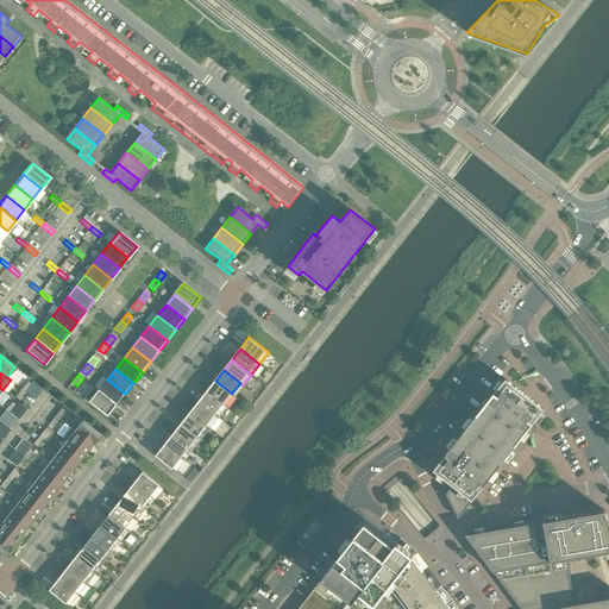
[(452,484),(445,494),(458,518),(472,500),(485,483),(502,463),(516,443),(533,422),(544,409),(506,378),(495,391),(478,413),(463,433),(449,450),(446,453),(433,470),(452,484)]
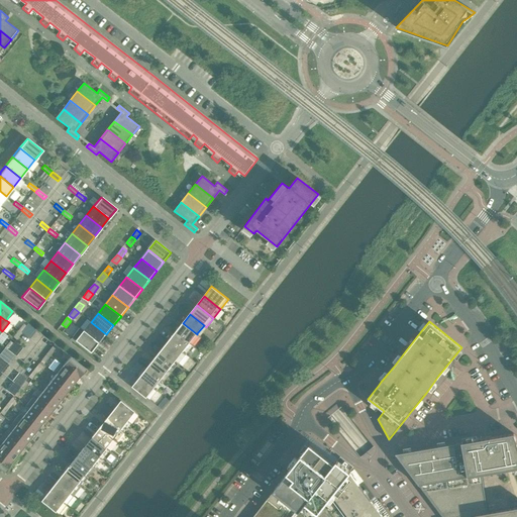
[(99,343),(106,334),(91,322),(84,330),(84,331),(99,343)]
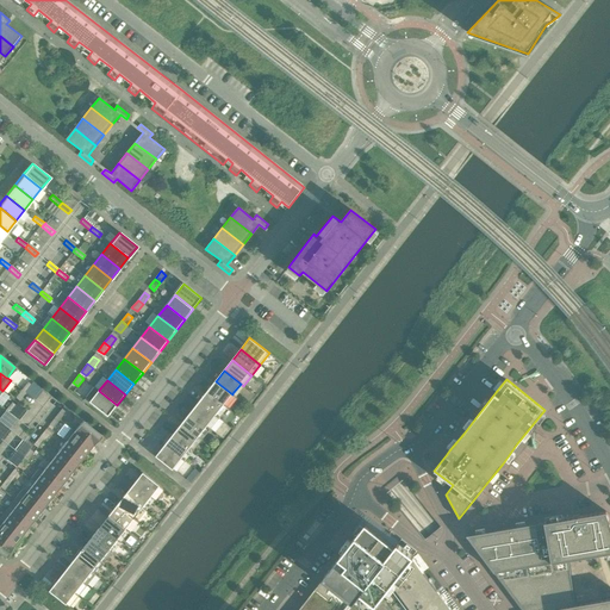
[(232,394),(216,381),(206,391),(226,408),(235,396),(232,393),(232,394)]
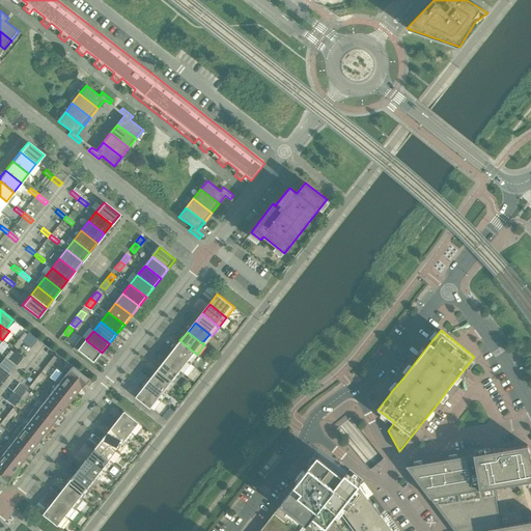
[(22,342),(27,335),(24,333),(19,339),(22,342)]
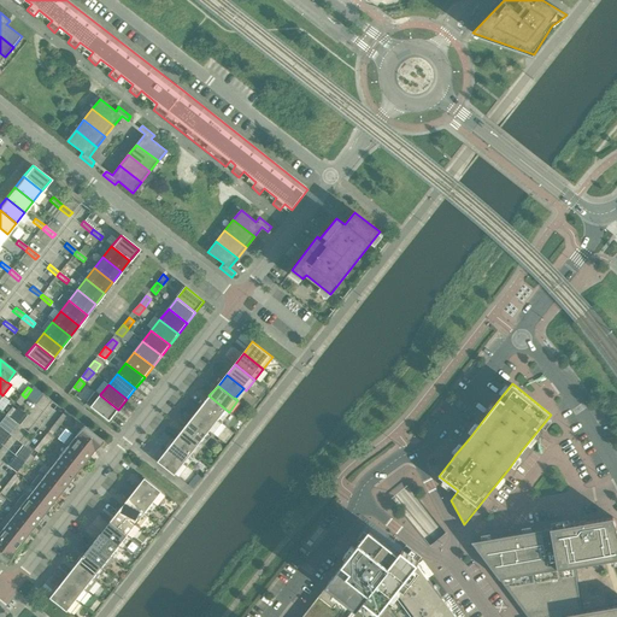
[(31,389),(25,398),(34,404),(42,394),(34,387),(31,389)]
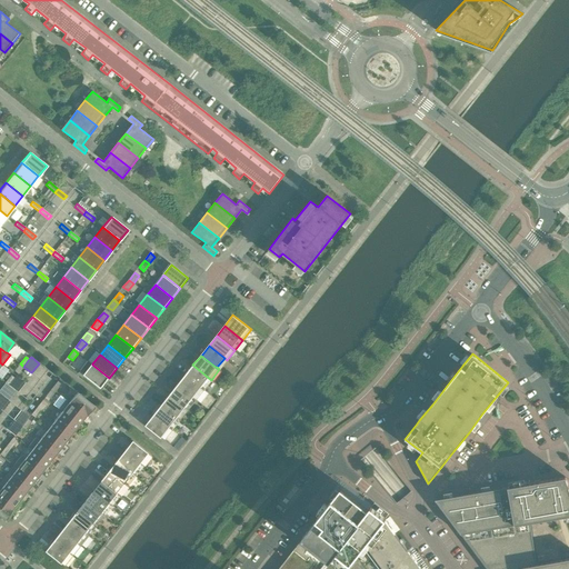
[(101,388),(109,378),(92,365),(92,363),(88,360),(80,371),(101,388)]
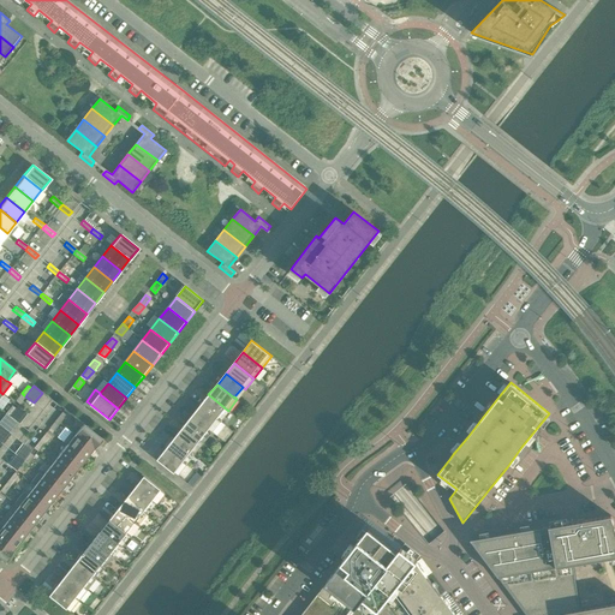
[(19,404),(25,396),(22,393),(16,401),(19,404)]
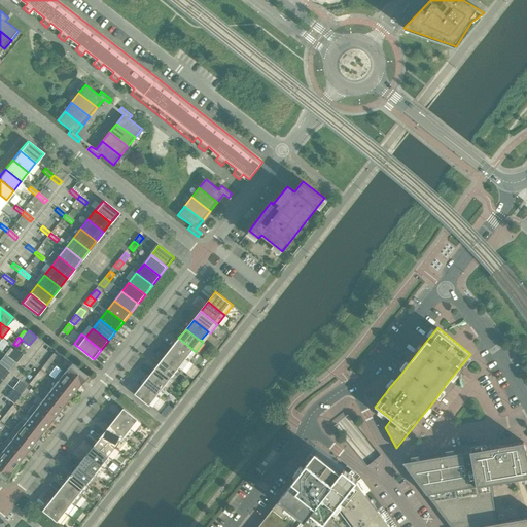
[(196,352),(178,338),(171,347),(186,359),(185,359),(188,361),(196,352)]
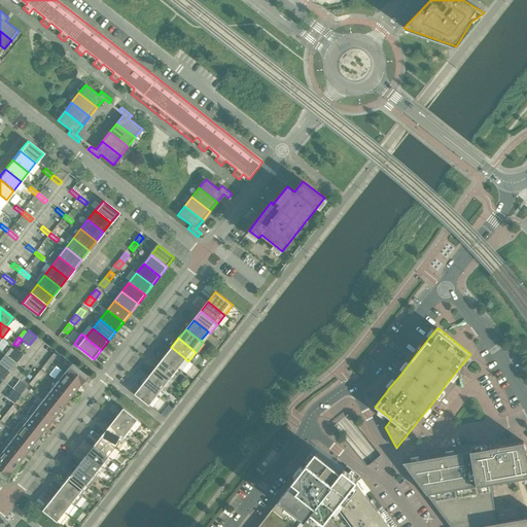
[(186,359),(171,347),(164,356),(179,369),(185,359),(186,359)]
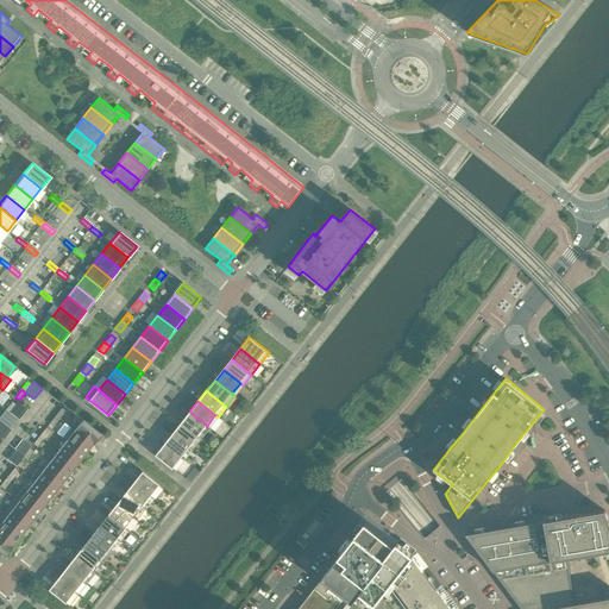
[(10,413),(16,405),(11,402),(5,409),(10,413)]
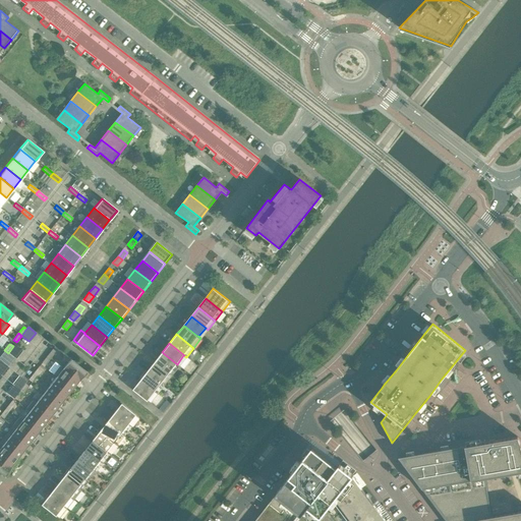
[(13,346),(8,353),(15,358),(22,350),(14,344),(13,346)]
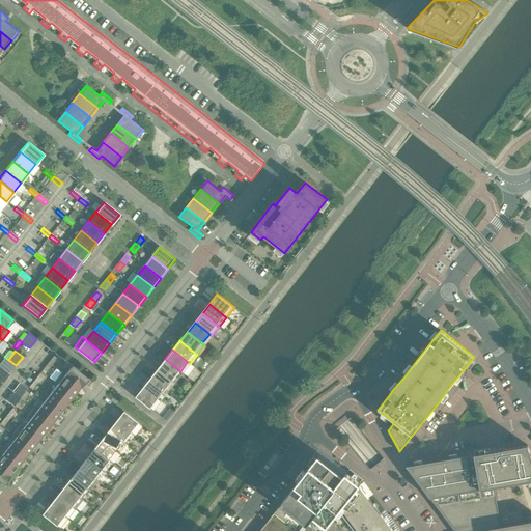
[(48,362),(51,365),(56,359),(53,356),(48,362)]
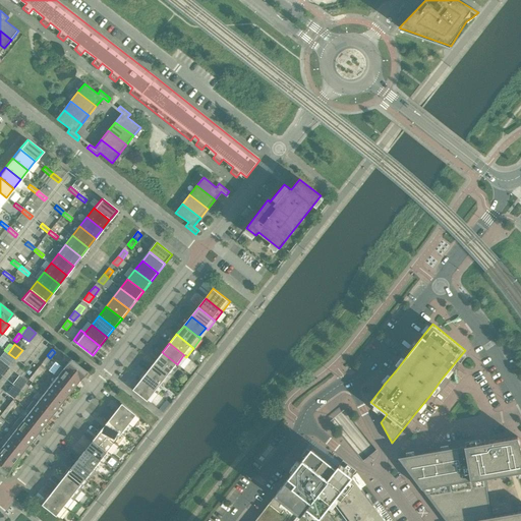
[(177,364),(162,352),(155,361),(169,373),(177,364)]
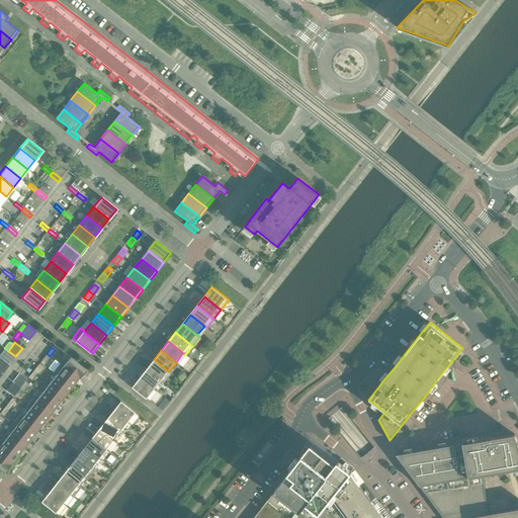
[(15,356),(8,351),(2,357),(1,359),(8,365),(15,356)]
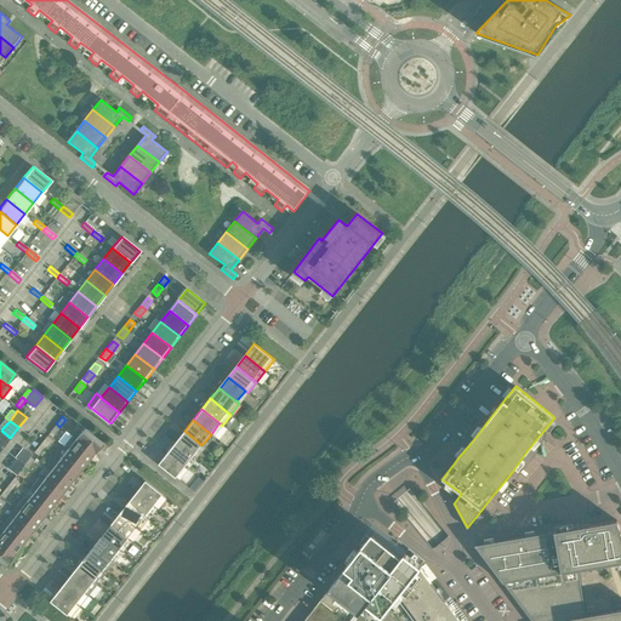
[(50,432),(53,436),(60,427),(56,423),(50,432)]
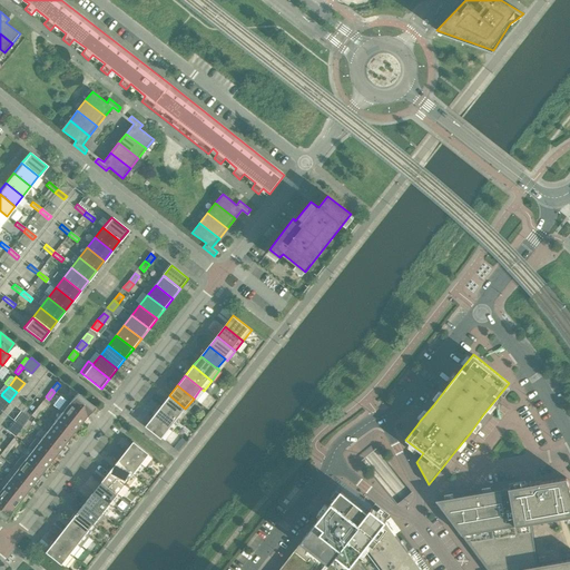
[(94,414),(98,410),(77,393),(69,402),(69,403),(86,416),(90,412),(94,414)]
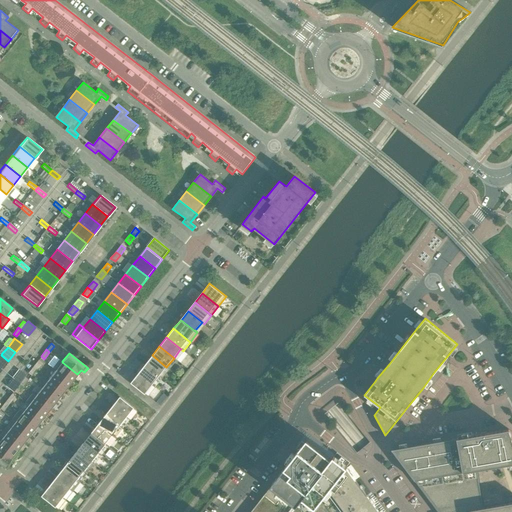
[(166,367),(152,355),(145,364),(159,376),(166,367)]
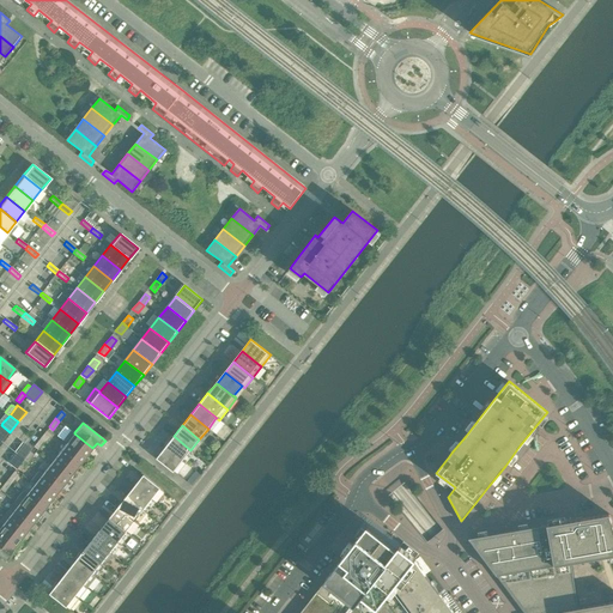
[(85,459),(92,448),(74,434),(74,432),(71,430),(61,441),(66,444),(66,443),(85,459)]
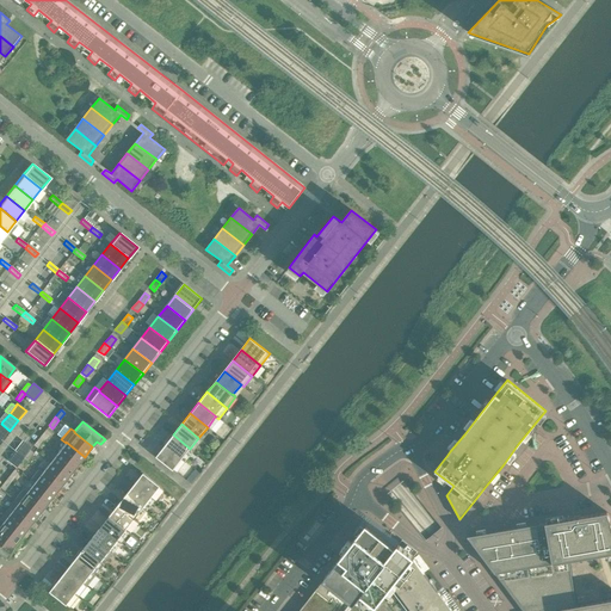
[(39,437),(43,440),(49,433),(45,430),(39,437)]
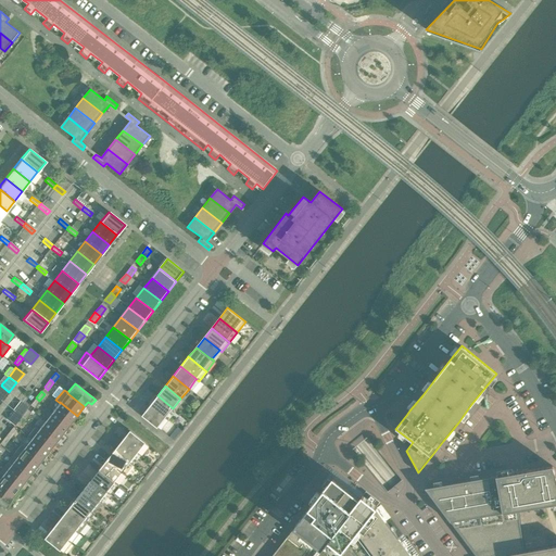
[(173,408),(158,395),(150,405),(165,418),(165,417),(173,408)]
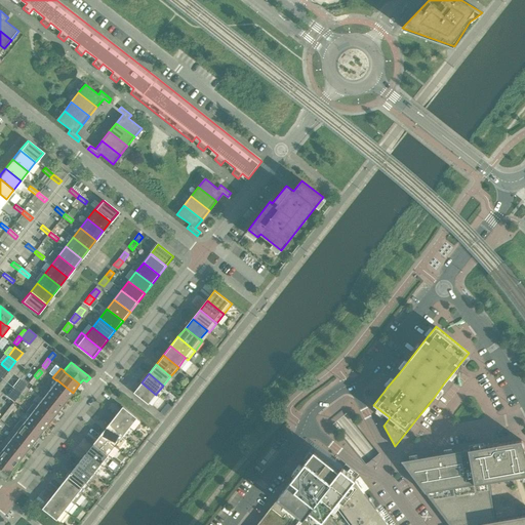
[(29,382),(32,386),(37,378),(34,375),(29,382)]
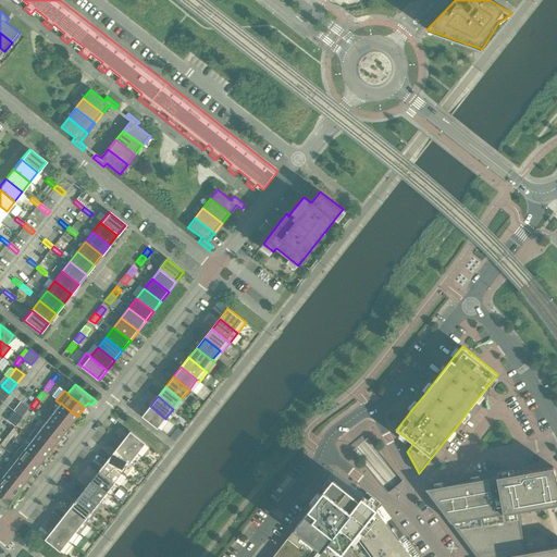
[(13,410),(21,417),(26,410),(28,408),(20,401),(13,410)]
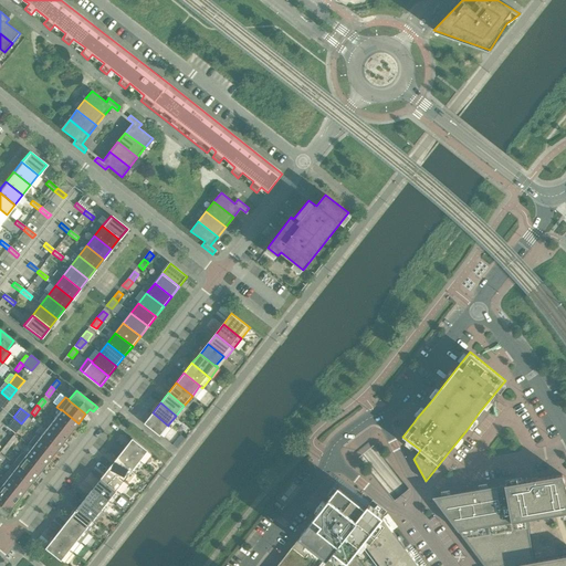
[(77,429),(81,425),(79,423),(61,409),(61,410),(53,419),(71,432),(75,428),(77,429)]
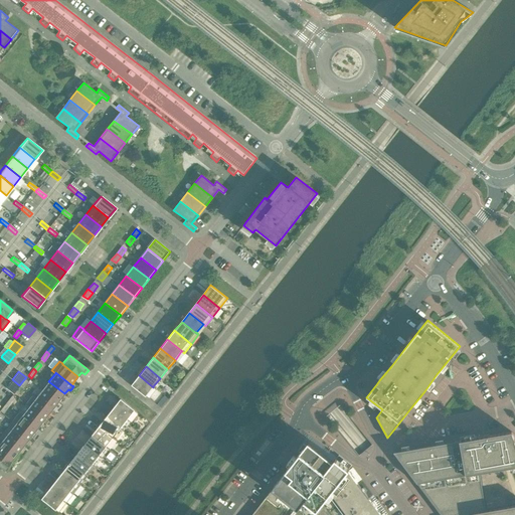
[(153,387),(139,375),(132,385),(148,398),(156,388),(153,386),(153,387)]
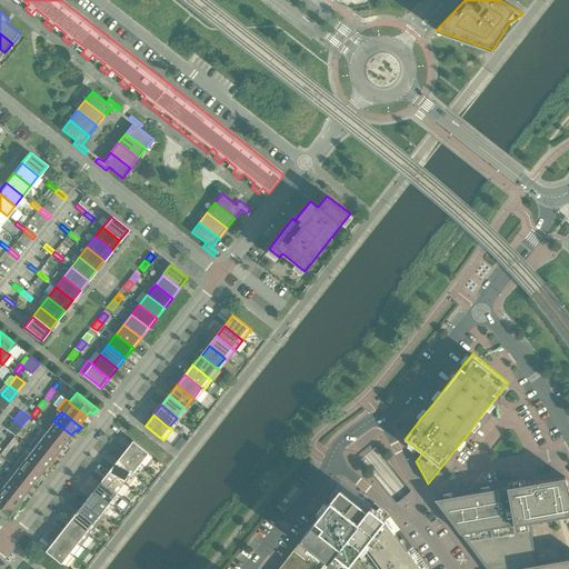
[(16,433),(21,426),(13,419),(7,428),(15,435),(16,433)]
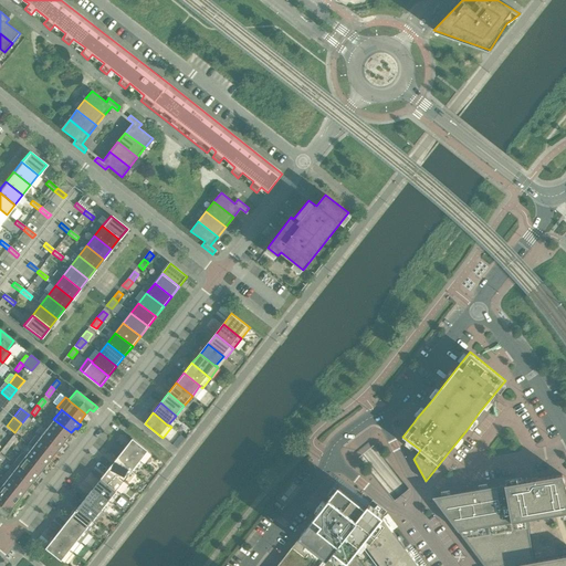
[(21,423),(25,427),(31,419),(27,417),(21,423)]
